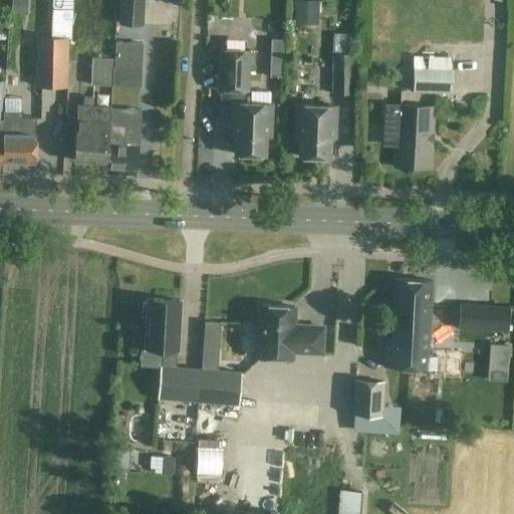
[(143,0),(120,0),(119,23),(142,24),(143,0)]
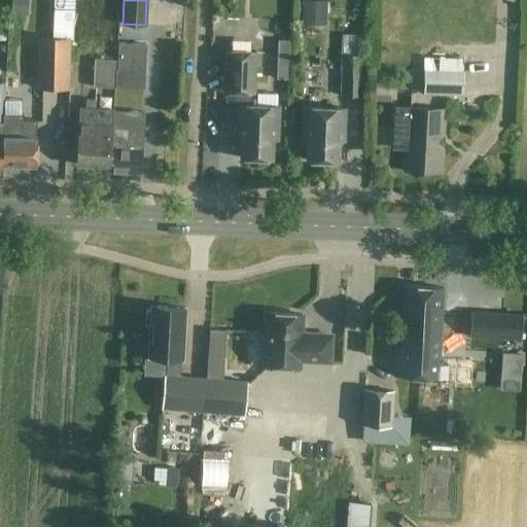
[(37,89),(69,89),(70,38),(73,38),(74,7),(53,7),(53,36),(37,36),(37,89)]
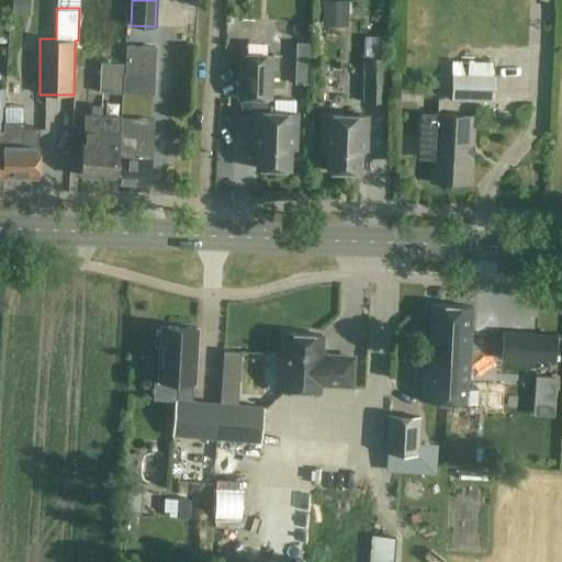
[(363,36),(363,58),(362,58),(361,102),(386,103),(388,37),(363,36)]
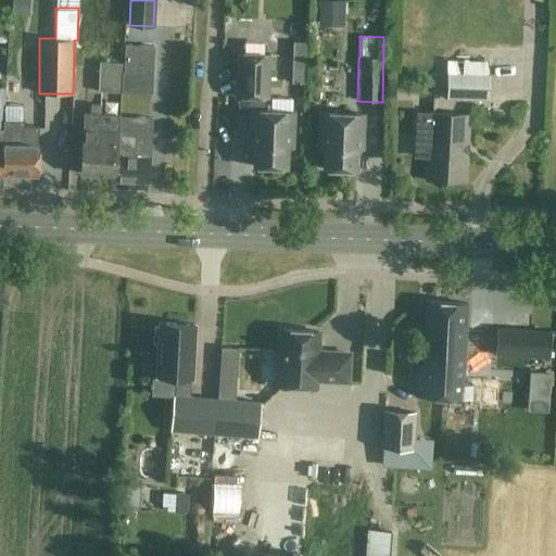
[(152,75),(153,47),(125,45),(123,74),(152,75)]
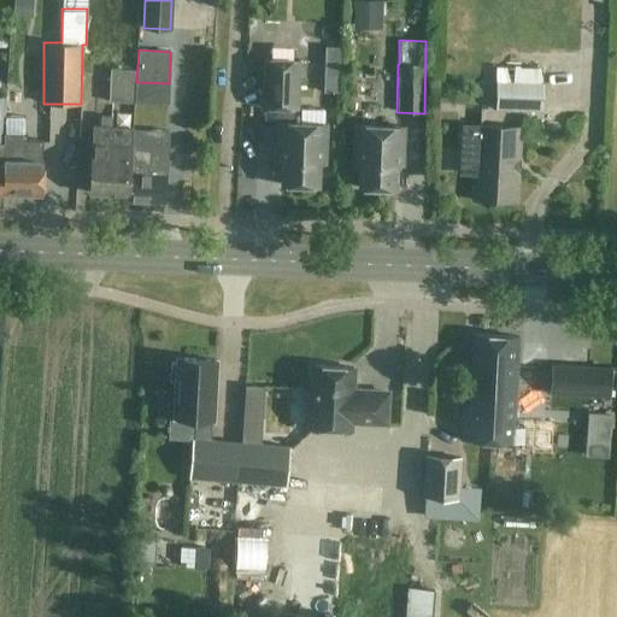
[(325,163),(327,124),(293,123),(293,109),(297,109),(299,60),(264,59),(263,107),(282,109),(281,123),(277,122),(276,162),(282,162),(281,184),(318,186),(319,163),(325,163)]
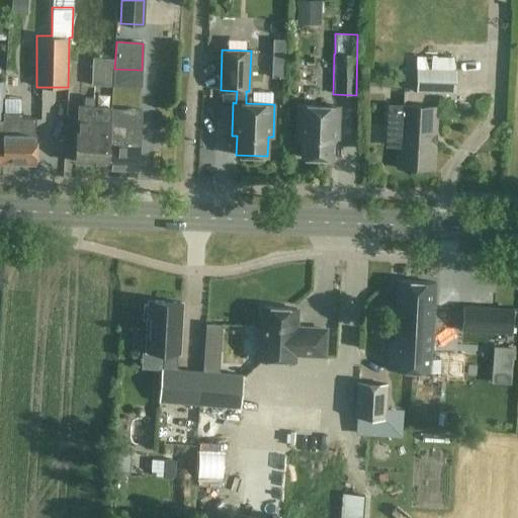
[(455,94),(456,58),(417,56),(416,93),(455,94)]
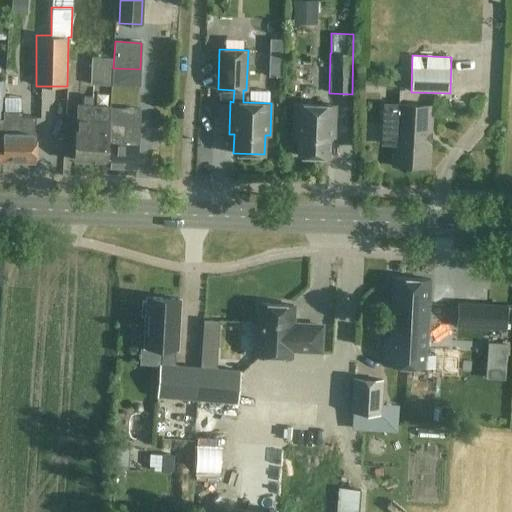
[(111,85),(112,58),(91,57),(90,84),(111,85)]
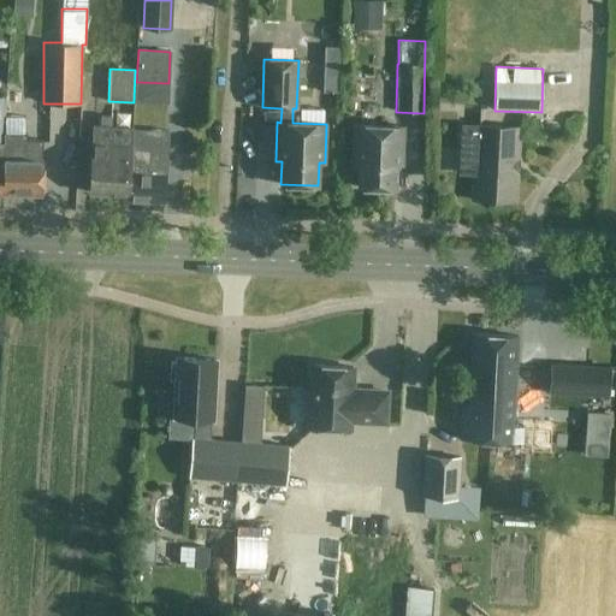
[(25,128),(27,100),(6,99),(6,126),(25,128)]
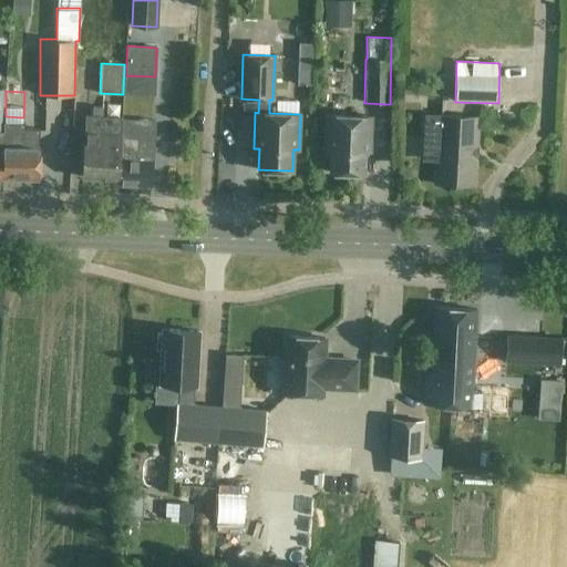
[(153,122),(152,101),(133,102),(134,123),(153,122)]
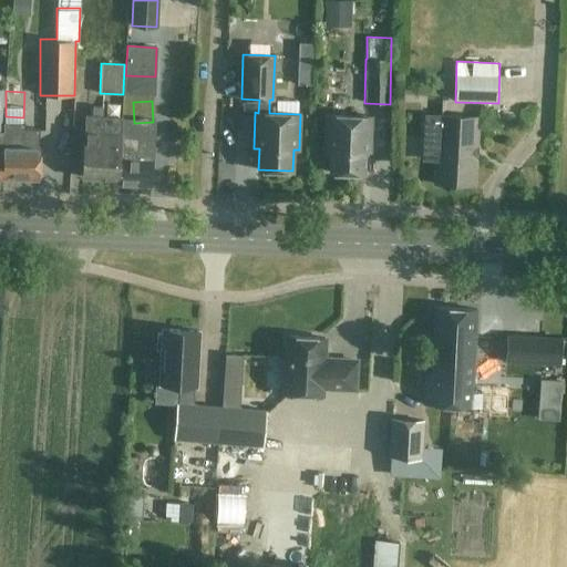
[(119,185),(121,135),(120,135),(121,117),(102,116),(103,107),(92,106),(92,115),(86,115),(85,133),(84,133),(82,177),(117,179),(116,185),(119,185)]
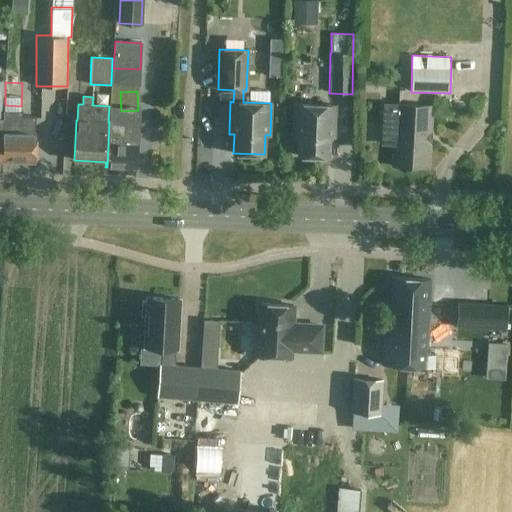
[(297,156),(329,157),(329,138),(334,138),(335,106),(294,104),(293,136),(298,137),(297,156)]
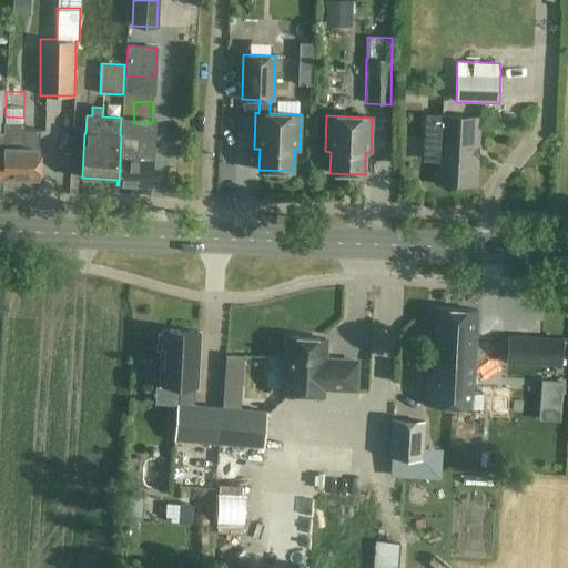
[(478,119),(437,115),(425,115),(423,160),(435,161),(433,184),(475,186),(478,119)]
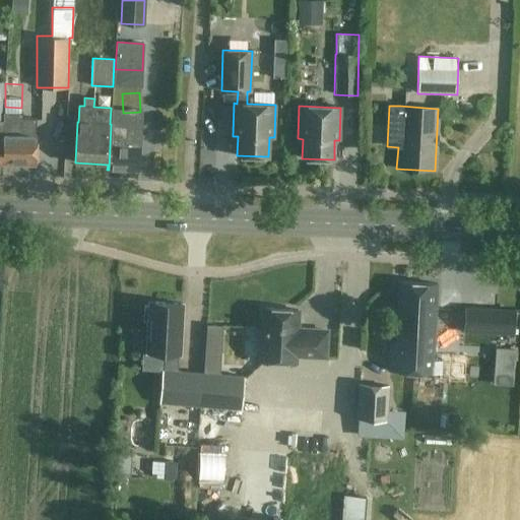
[(5,112),(4,122),(2,122),(1,165),(33,166),(35,118),(22,118),(22,112),(5,112)]
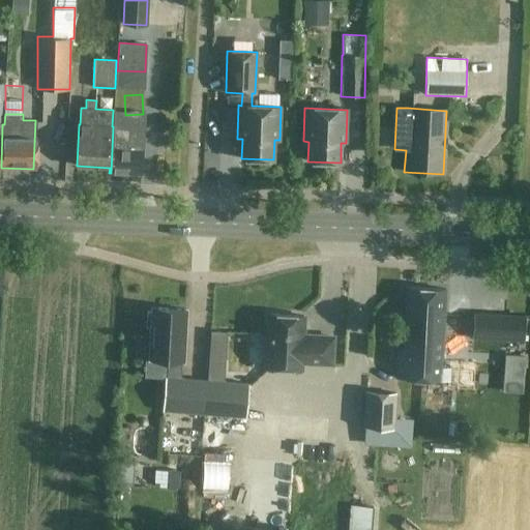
[(113,126),(111,173),(142,175),(144,121),(128,120),(128,127),(113,126)]
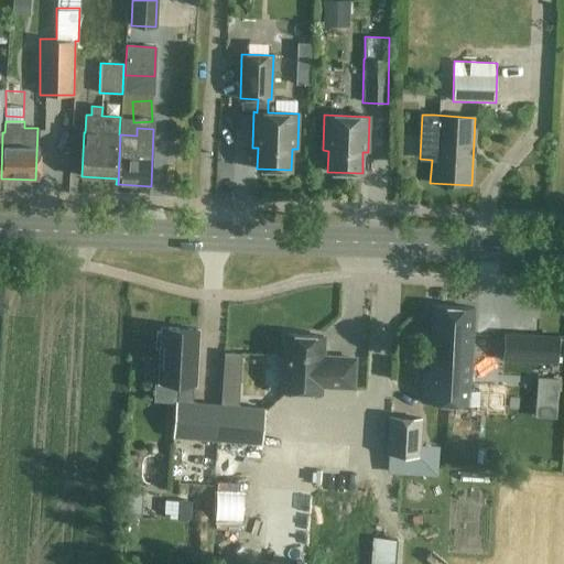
[(451,336),(452,307),(434,306),(431,373),(423,373),(422,403),(449,404),(453,336),(451,336)]
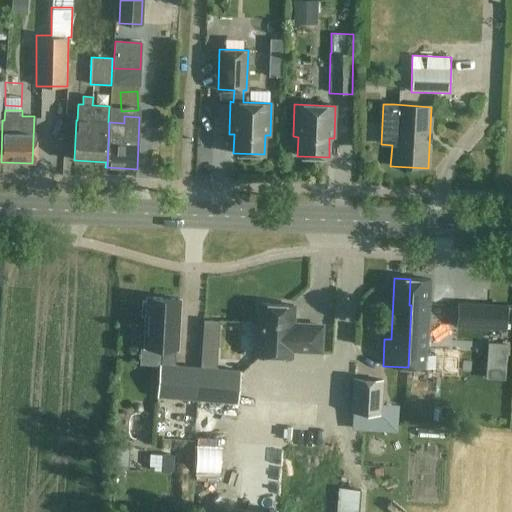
[(411,305),(408,367),(435,368),(435,356),(425,355),(429,279),(410,279),(409,305),(411,305)]
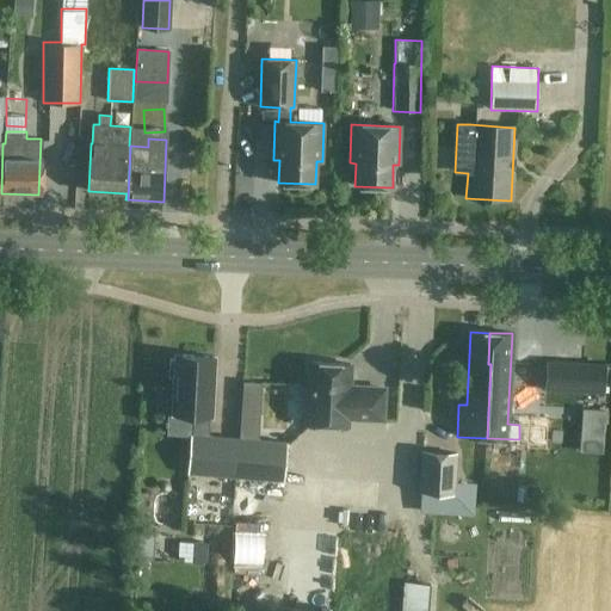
[(235,477),(238,438),(208,436),(209,417),(210,417),(214,357),(176,355),(174,359),(168,359),(168,377),(174,377),(172,414),(192,415),(191,434),(189,434),(186,474),(235,477)]
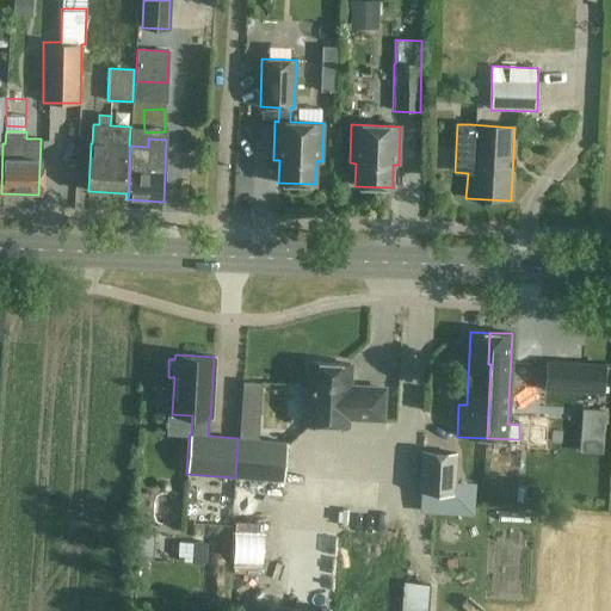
[(309,362),(306,424),(346,426),(347,418),(382,419),(383,389),(349,387),(350,364),(309,362)]
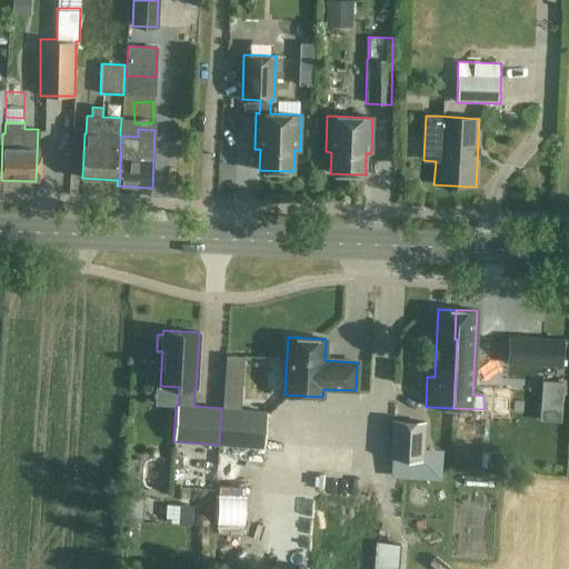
[(495,371),(496,347),(486,346),(486,371),(495,371)]
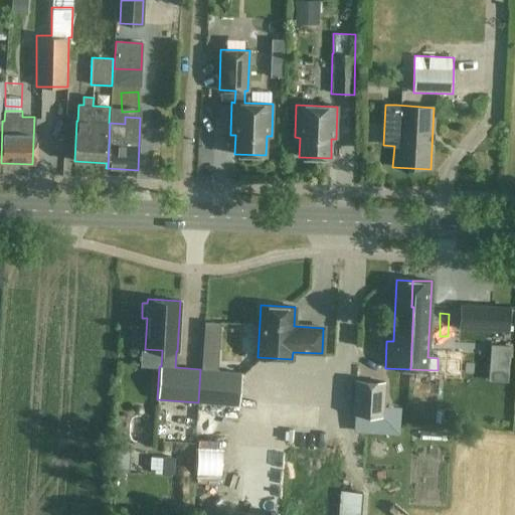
[(485,343),(486,329),(460,327),(459,352),(478,354),(479,342),(485,343)]
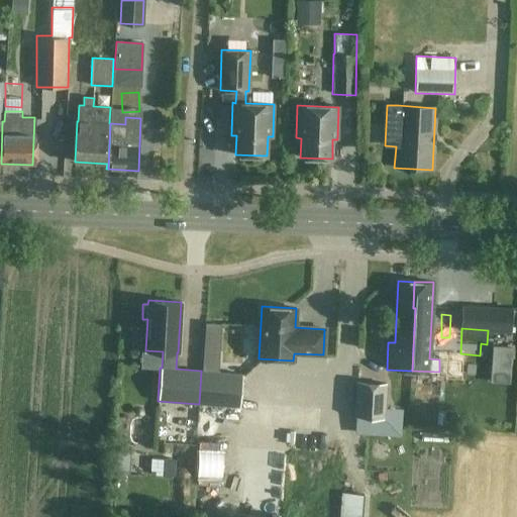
[(494,358),(506,359),(507,341),(495,340),(494,358)]
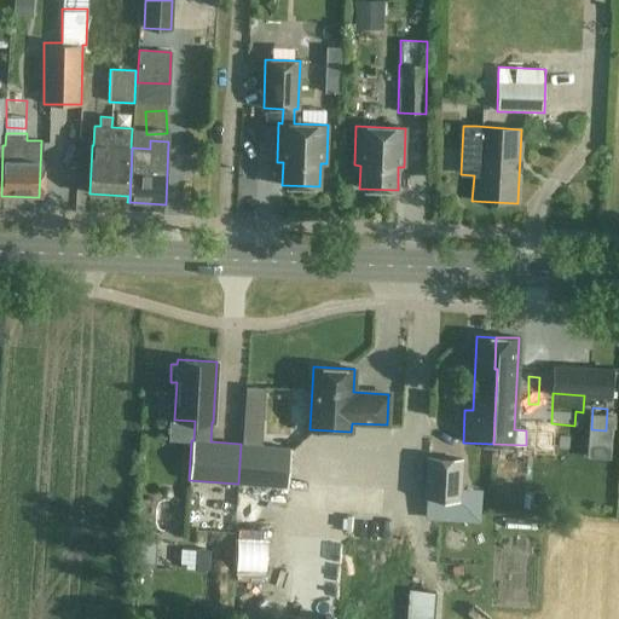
[(536,423),(534,446),(534,450),(551,451),(553,424),(536,423)]
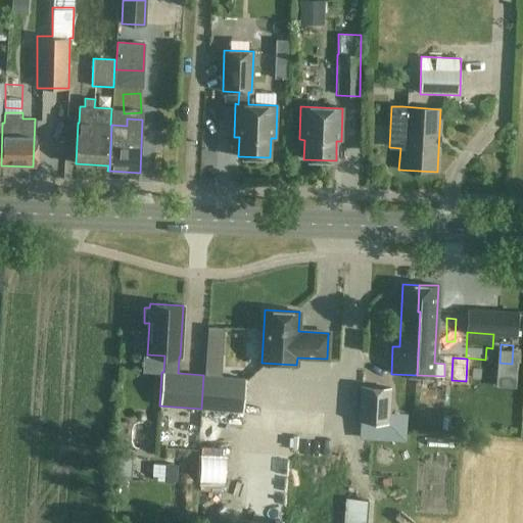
[(245,379),(203,375),(201,409),(242,413),(245,379)]
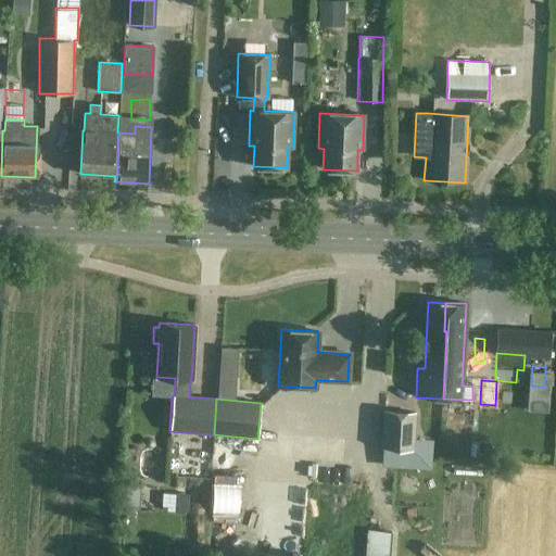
[(382,447),(396,449),(395,457),(424,458),(425,439),(414,439),(415,413),(383,411),(382,447)]
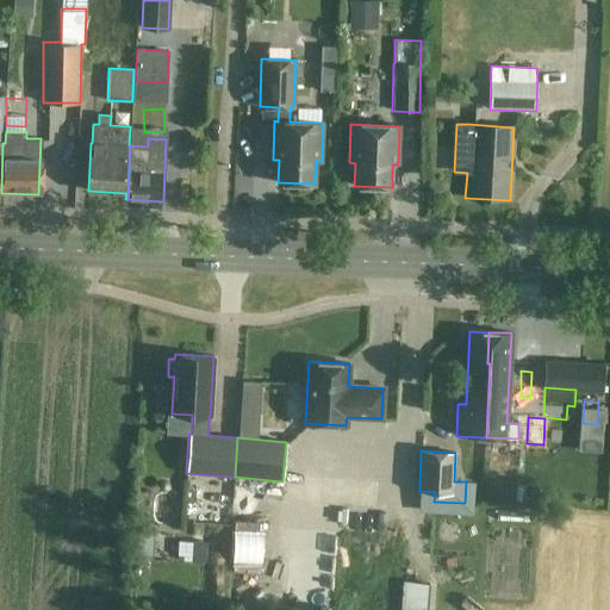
[(518,500),(518,489),(495,487),(495,498),(518,500)]
